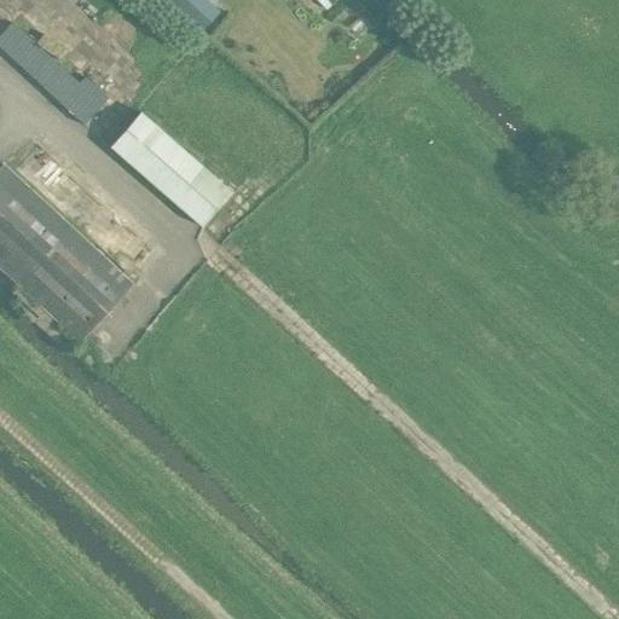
[(0,34),(0,48),(84,125),(108,98),(82,76),(76,82),(11,22),(0,34)]
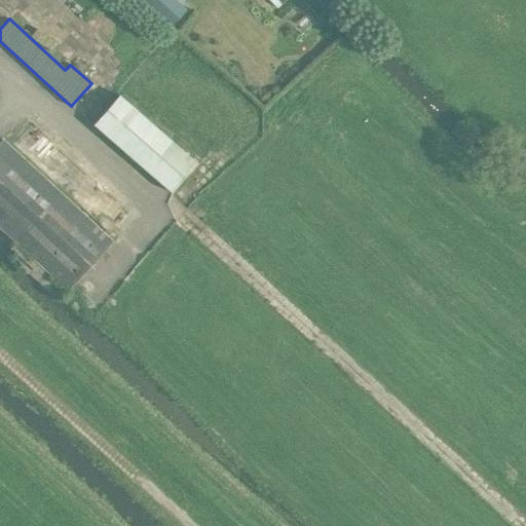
[(37,28),(30,35),(66,70),(72,63),(37,28)]
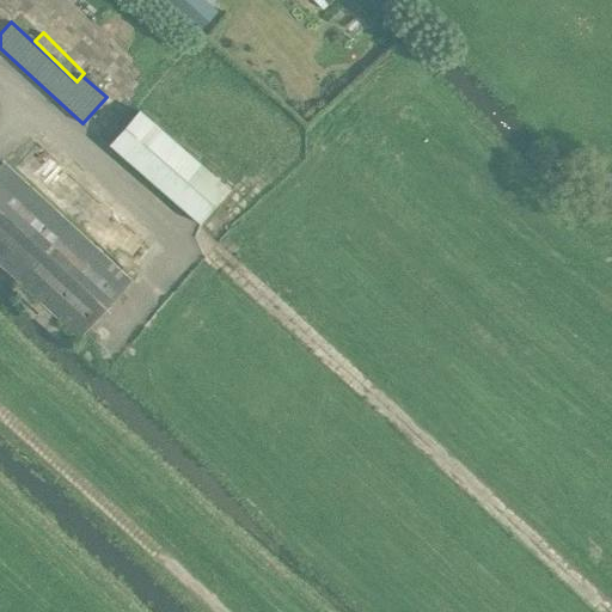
[(108,146),(197,225),(228,189),(208,171),(139,111),(108,146)]
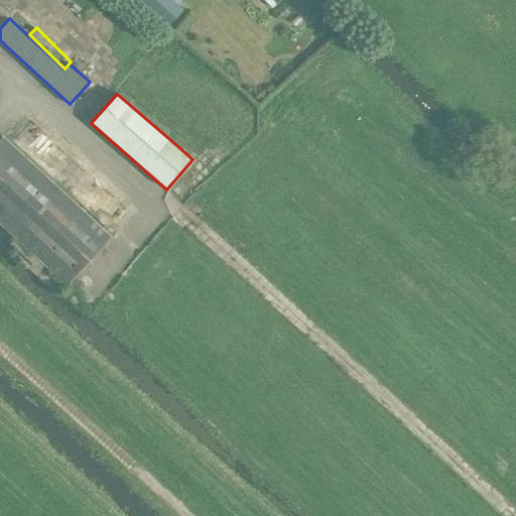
[(0,224),(15,239),(5,249),(27,269),(28,268),(57,294),(90,260),(111,237),(2,136),(0,138),(0,224)]
